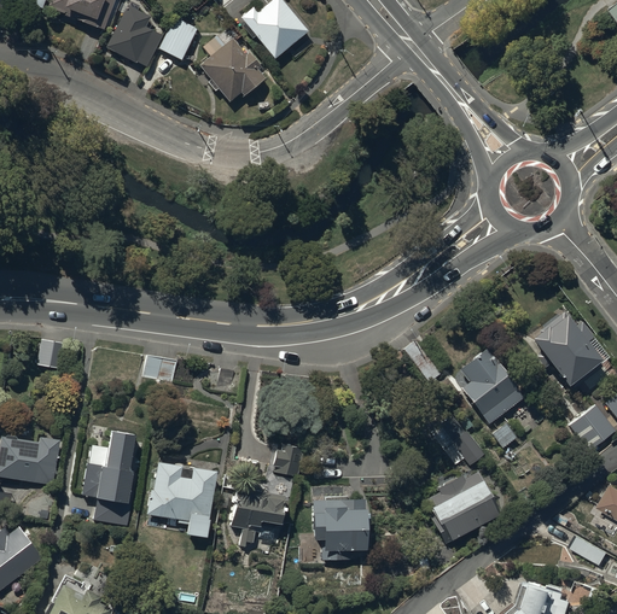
[(102,37),(115,0),(50,0),(45,13),(60,21),(62,18),(77,24),(76,29),(93,36),(94,35),(102,37)]
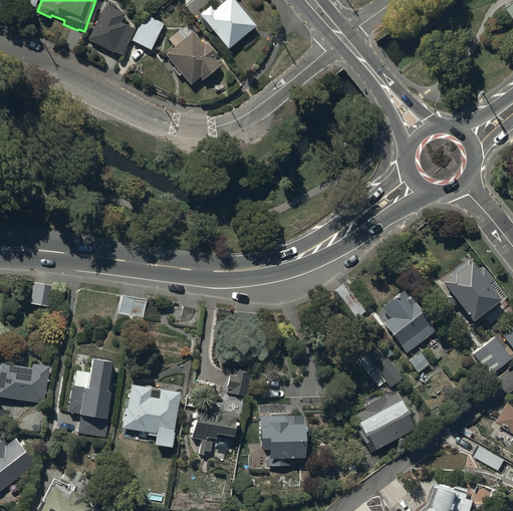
[(176,0),(185,11),(197,0),(176,0)]
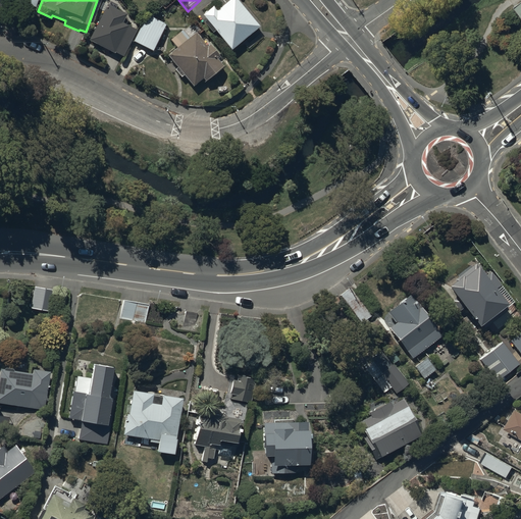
[(258,29),(233,0),(229,0),(215,11),(212,7),(201,16),(205,21),(202,23),(211,34),(213,32),(229,52),(258,29)]
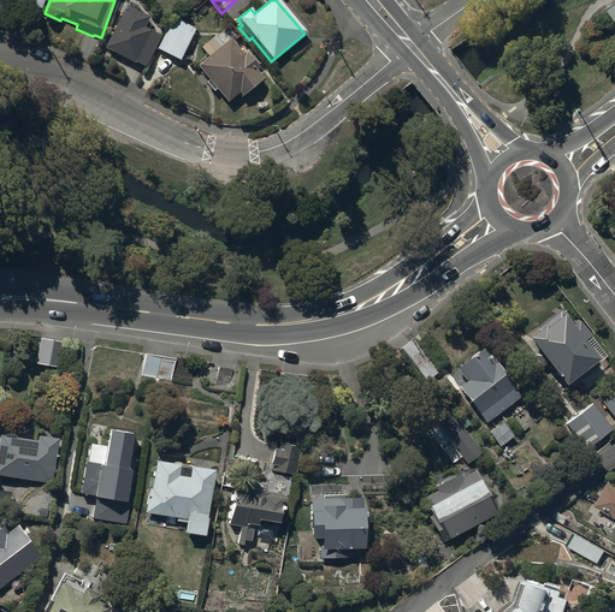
[(614,4),(604,12),(614,28),(614,4)]
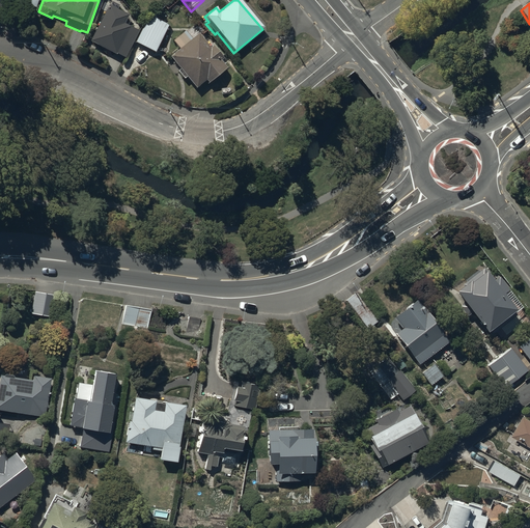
[(89,47),(114,60),(115,58),(123,63),(138,36),(123,29),(128,21),(108,10),(89,47)]
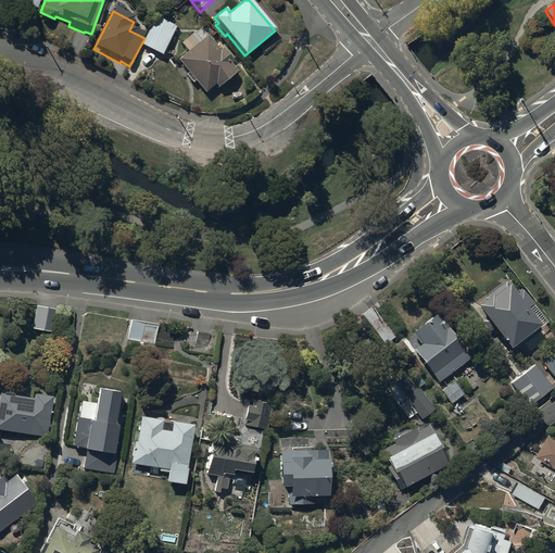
[(161,61),(175,32),(154,22),(140,50),(161,61)]
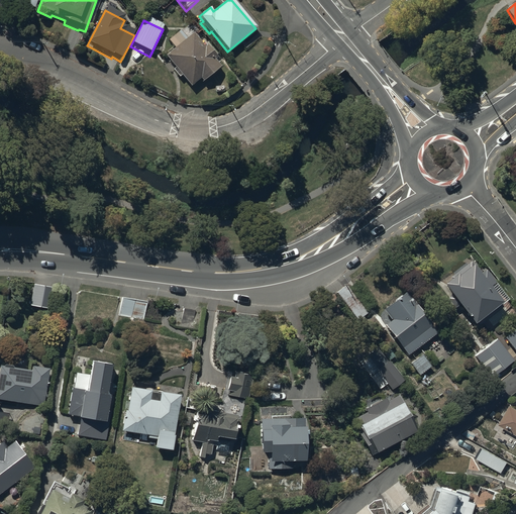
[(202,82),(220,68),(214,61),(216,59),(206,46),(204,47),(192,33),(186,38),(180,30),(167,40),(174,48),(165,57),(175,69),(172,71),(179,78),(181,76),(190,87),(200,79),(202,82)]
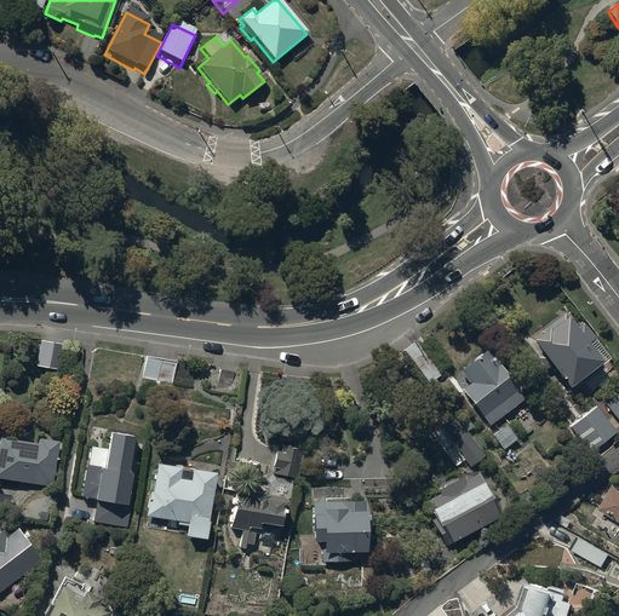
[(557,311),(531,330),(568,380),(567,381),(572,389),(603,366),(601,363),(609,357),(583,321),(578,323),(566,308),(559,314),(557,311)]
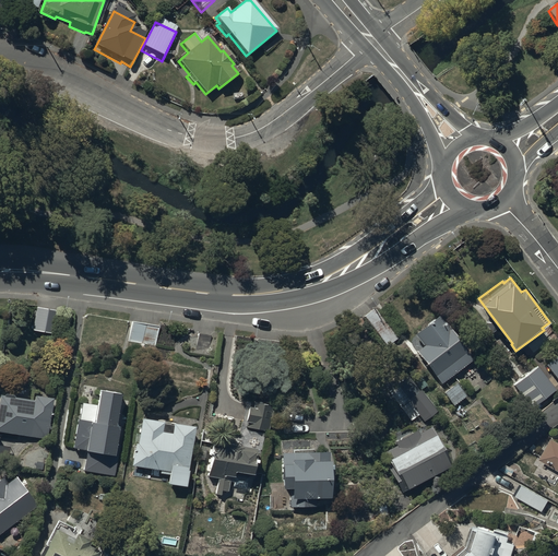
[(440,382),(472,358),(466,351),(469,349),(439,310),(413,331),(423,344),(415,351),(440,382)]
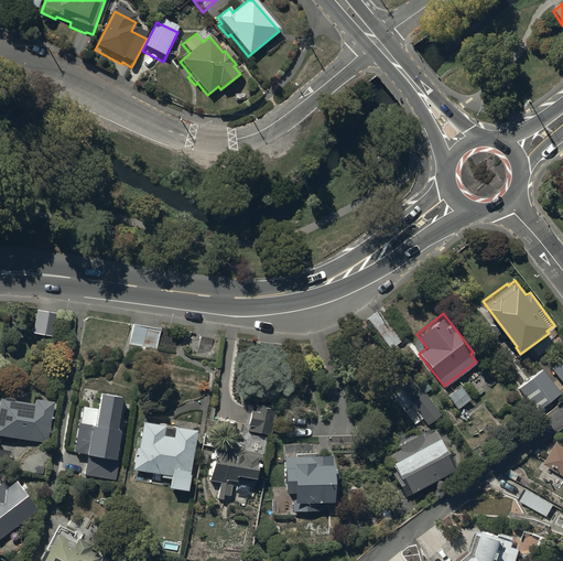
[(56,317),(36,314),(31,340),(51,343),(56,317)]
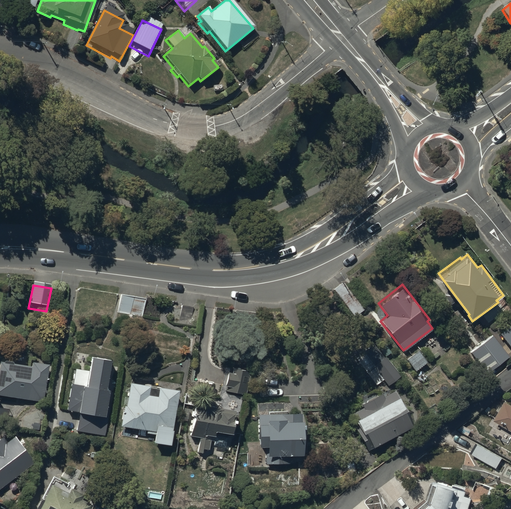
[(510,324),(500,333),(510,347),(510,324)]
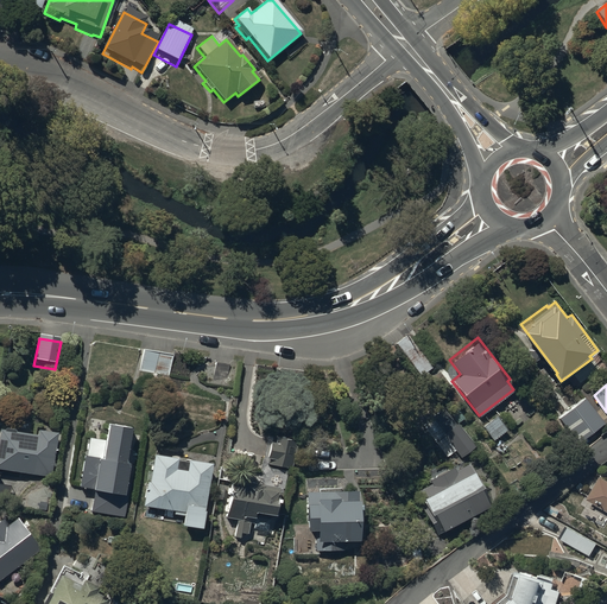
[(582,396),(560,414),(580,442),(604,423),(582,396)]
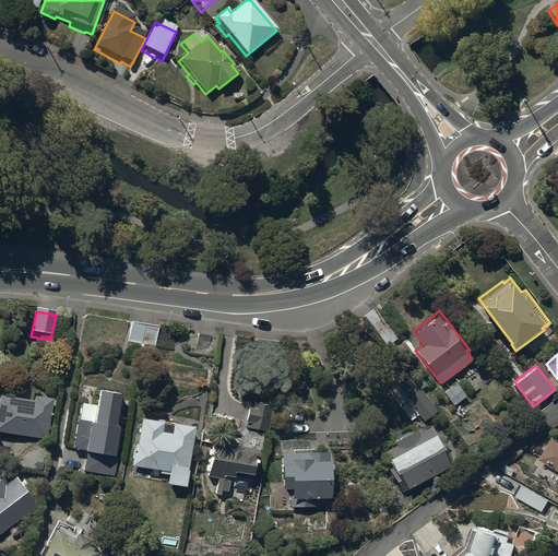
[(455,381),(442,390),(452,405),(466,395),(455,381)]
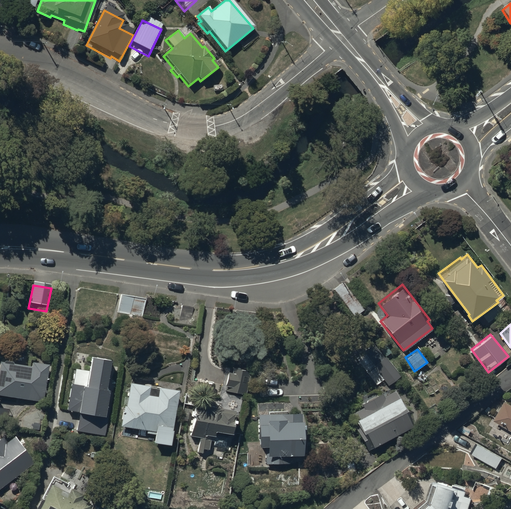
[(226,385),(225,391),(244,395),(249,365),(233,363),(232,366),(224,364),(221,385),(226,385)]
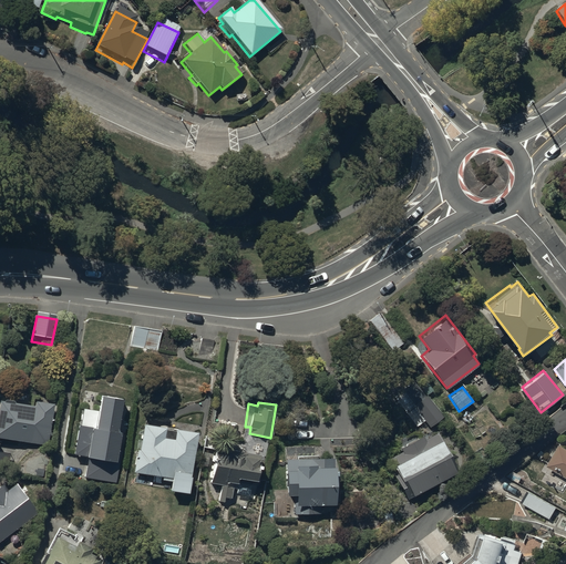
[(0,442),(45,448),(49,412),(34,410),(34,414),(28,414),(1,411),(0,412),(0,442)]
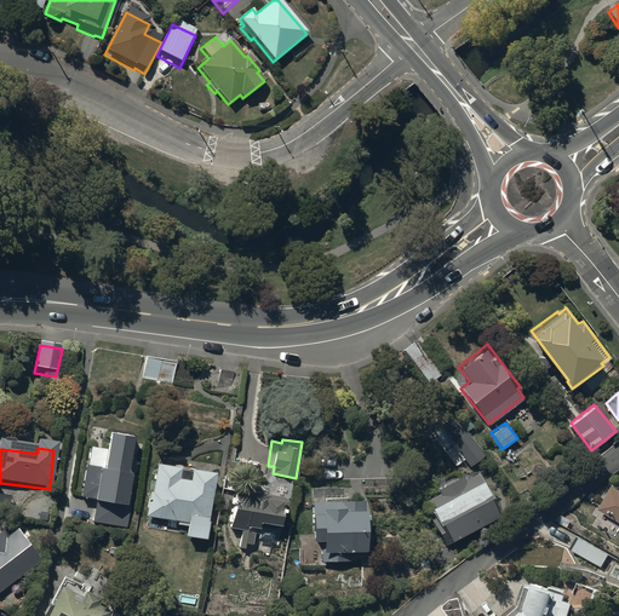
[(148,491),(144,518),(177,522),(176,528),(185,529),(184,534),(206,536),(215,471),(189,467),(189,470),(181,468),(181,466),(155,462),(150,491),(148,491)]
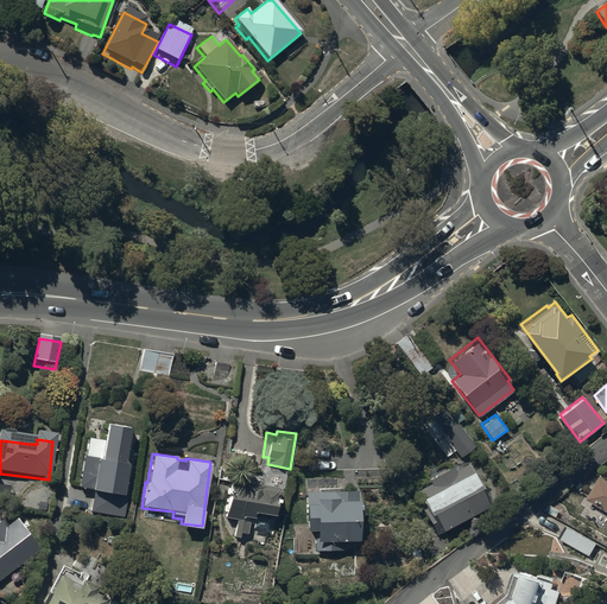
[(491,500),(470,461),(468,462),(466,458),(454,464),(451,459),(425,472),(428,478),(417,484),(432,514),(429,516),(438,535),(474,516),(470,510),(491,500)]
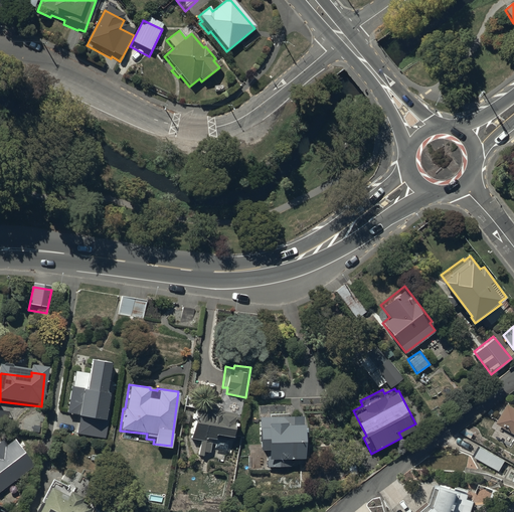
[(513,402),(508,399),(494,421),(513,433),(513,402)]
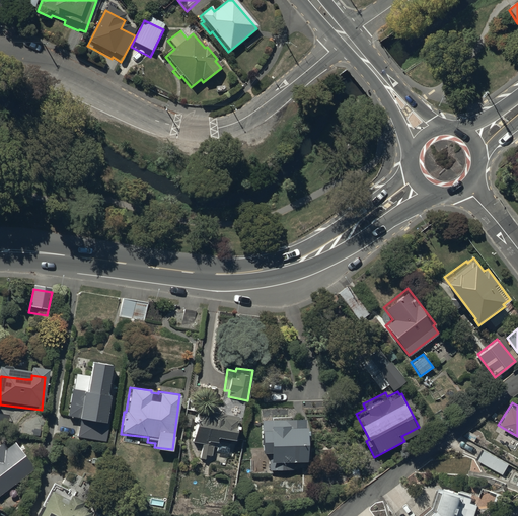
[(199,458),(204,458),(205,454),(210,454),(213,438),(216,438),(217,432),(234,435),(235,422),(237,423),(238,418),(236,418),(237,413),(209,409),(200,408),(199,413),(197,413),(197,409),(194,409),(193,414),(196,414),(192,440),(202,442),(199,458)]
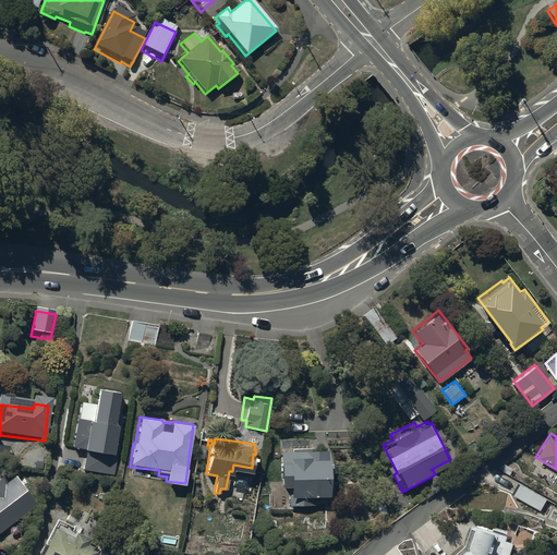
[(306,446),(280,446),(280,481),(288,481),(289,505),(314,504),(314,491),(328,490),(328,473),(331,473),(330,458),(328,459),(328,449),(326,449),(326,444),(306,444),(306,446)]
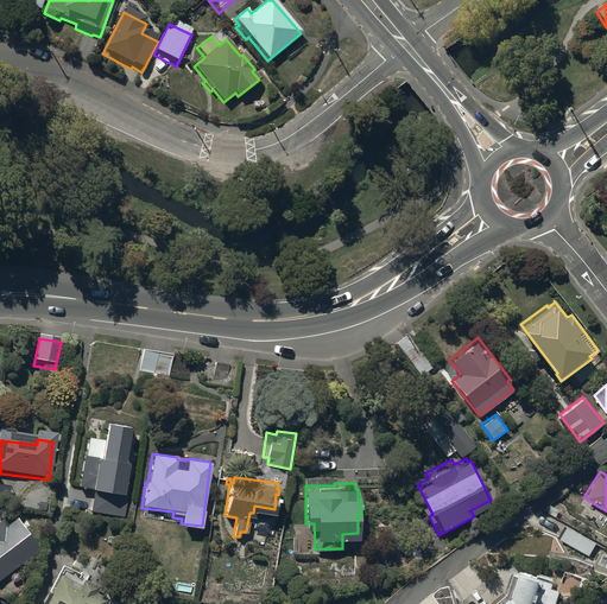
[(0,583),(37,557),(16,527),(6,533),(0,526),(0,583)]
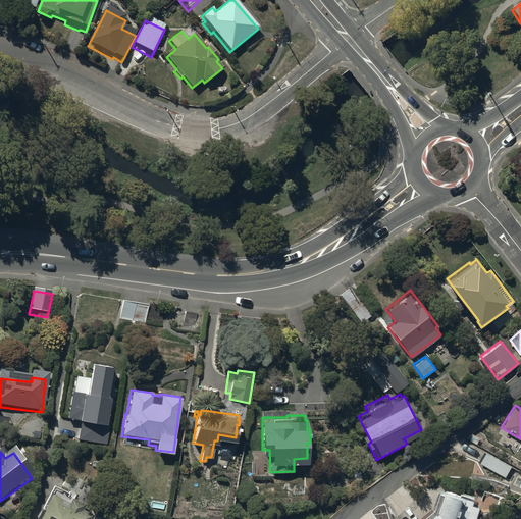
[(486,452),(479,465),(505,480),(510,472),(511,470),(513,467),(486,452)]
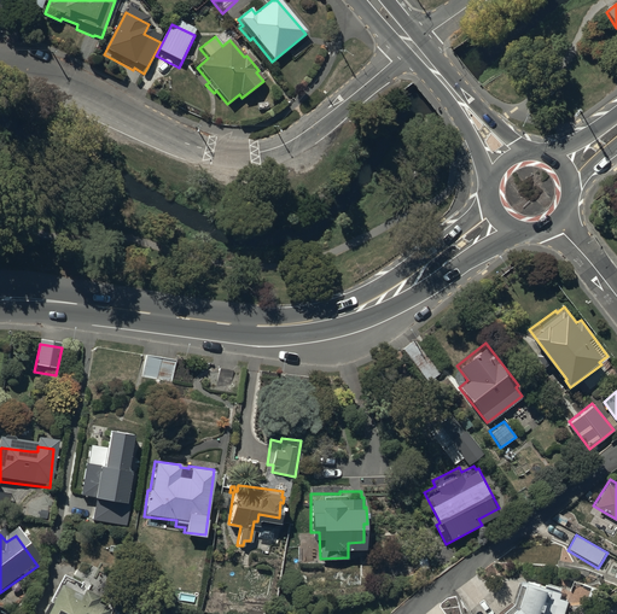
[(517,592),(492,613),(560,613),(565,609),(570,594),(562,591),(564,585),(549,582),(551,577),(531,571),(530,573),(524,571),(517,592)]
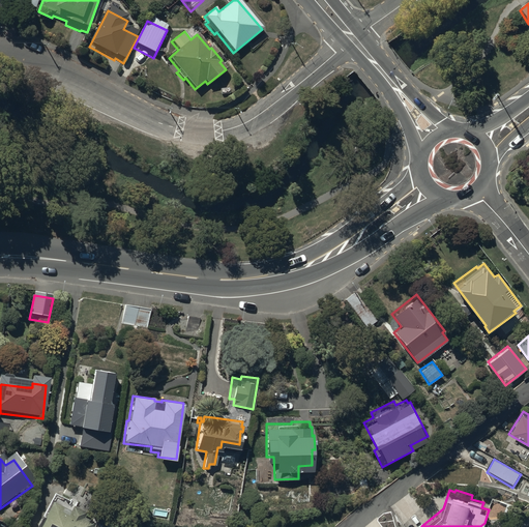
[(96,526),(98,522),(88,516),(86,520),(72,511),(69,518),(52,508),(42,525),(41,524),(39,526),(96,526)]
